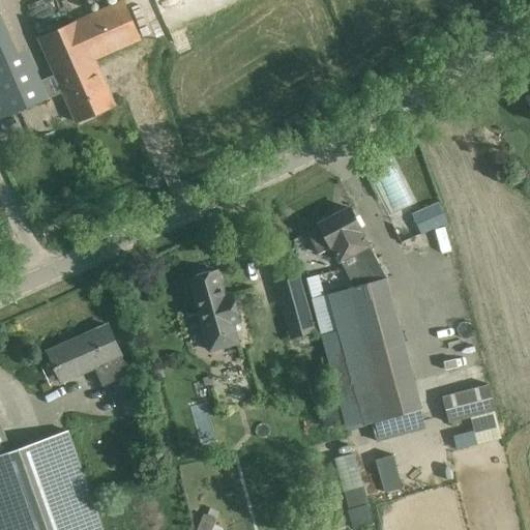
[(114,106),(106,87),(93,60),(140,39),(123,1),(38,38),(67,104),(76,122),(114,106)]
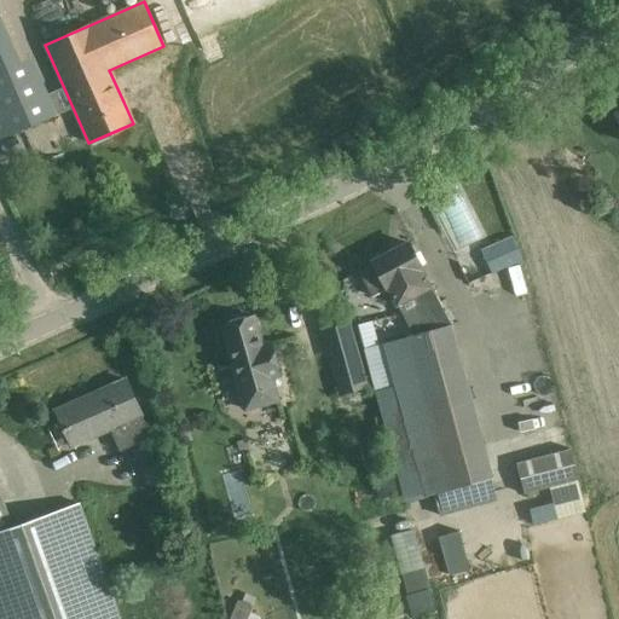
[(30,103),(0,34),(0,137),(52,115),(45,97),(30,103)]
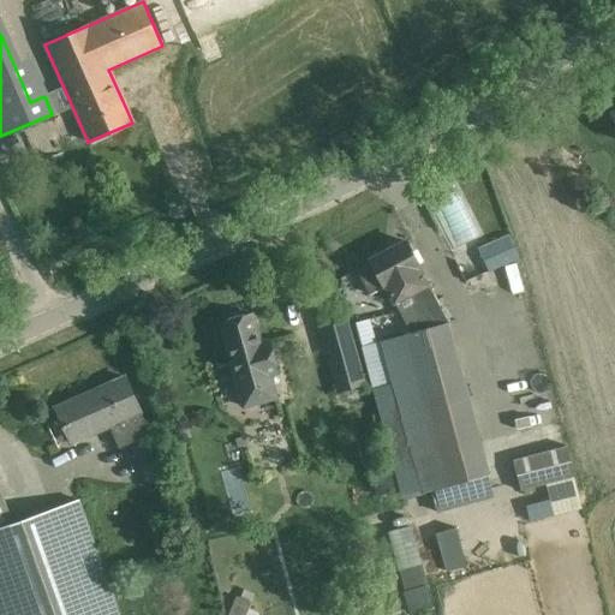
[(216,40),(198,48),(206,65),(224,57),(216,40)]
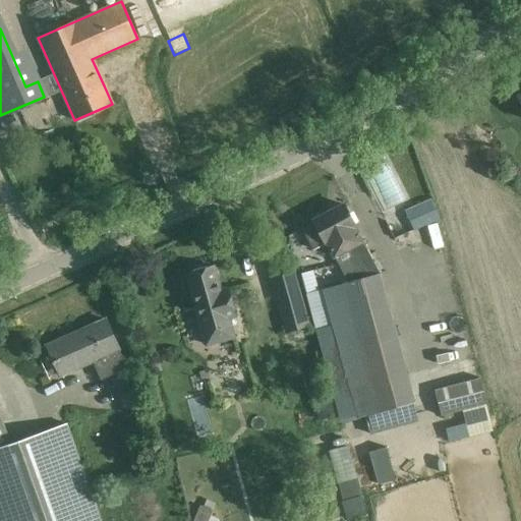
[(428,201),(415,208),(423,225),(437,220),(428,201)]
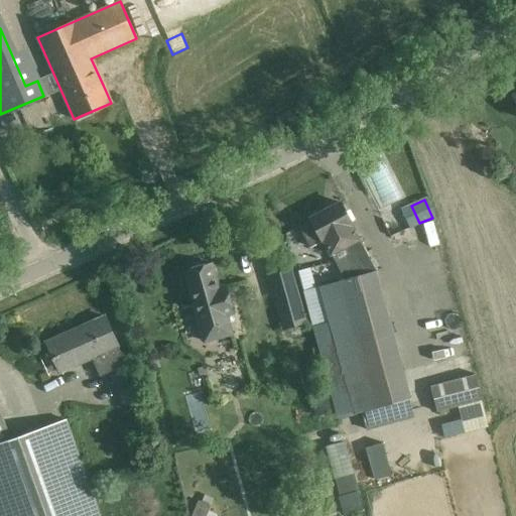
[(311,221),(299,227),(309,247),(323,240),(331,254),(341,274),(340,274),(344,280),(321,286),(320,286),(337,346),(319,351),(339,419),(372,409),(376,425),(412,415),(408,400),(410,399),(375,272),(376,271),(361,243),(358,244),(356,241),(358,240),(351,226),(352,225),(340,203),(321,212),(310,219),(311,221)]
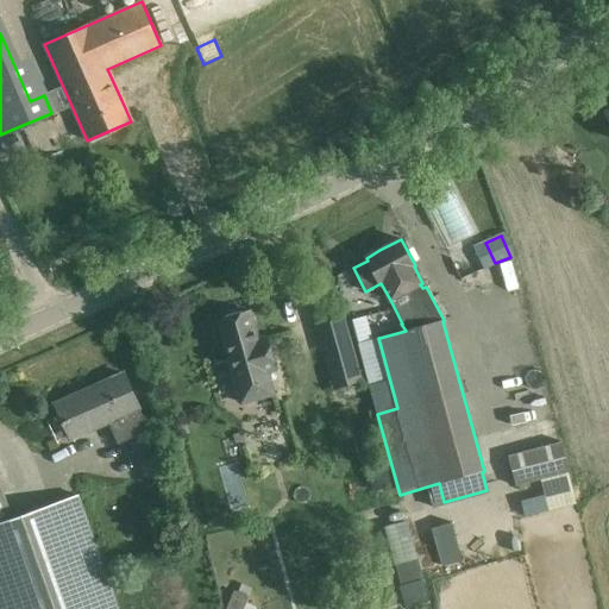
[(257,340),(249,311),(217,320),(240,403),(272,394),(267,372),(275,370),(267,338),(257,340)]
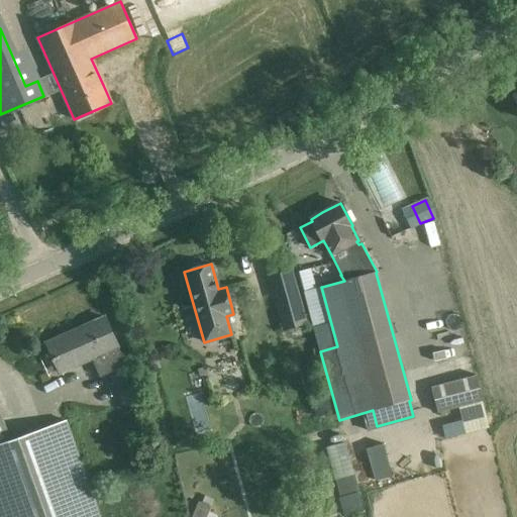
[(290,268),(270,274),(274,288),(282,316),(302,310),(294,282),(290,268)]
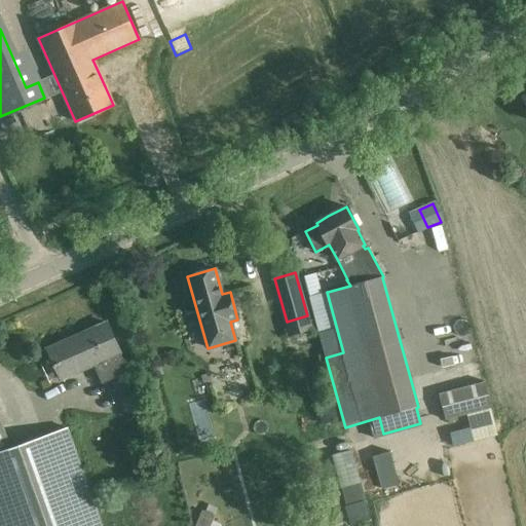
[(66,348),(64,342),(46,349),(54,368),(60,380),(92,366),(101,384),(128,372),(114,341),(106,323),(104,324),(105,325),(72,339),(74,344),(66,348)]
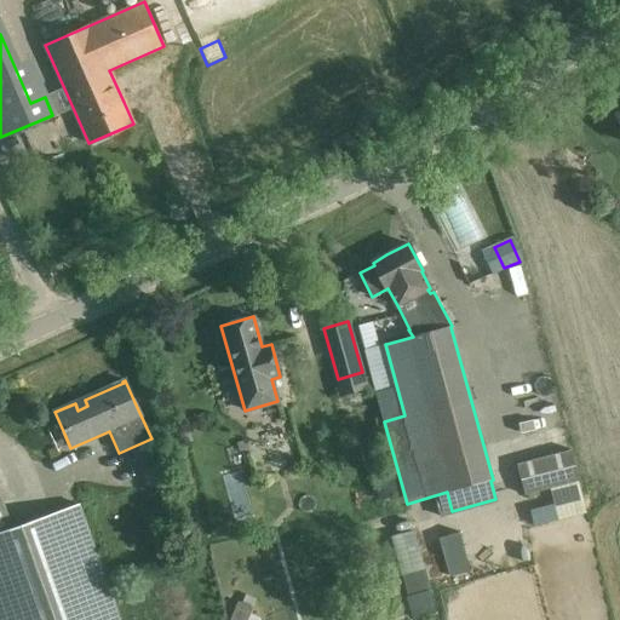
[(174,476),(159,440),(133,452),(148,487),(174,476)]
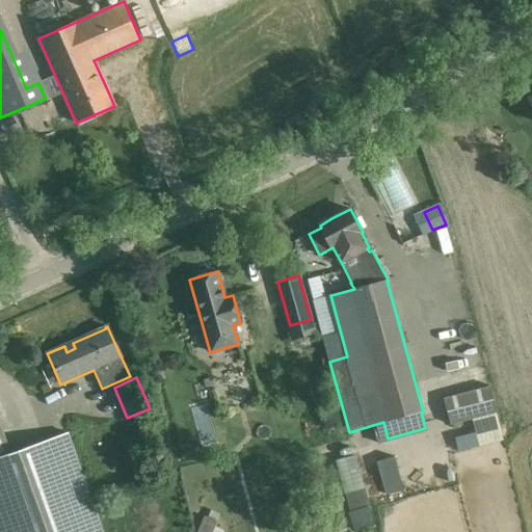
[(494,414),(486,387),(443,398),(450,425),(494,414)]
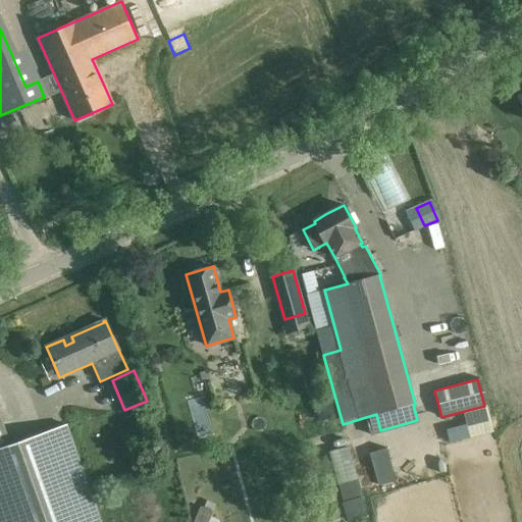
[(101,521),(93,499),(64,424),(10,446),(0,418),(0,521),(101,521)]
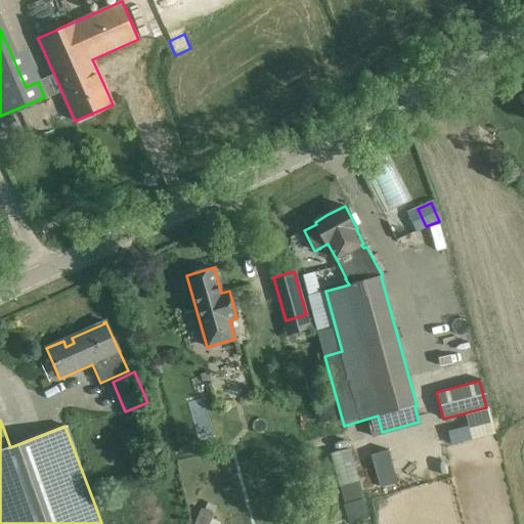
[(353,447),(334,451),(341,484),(361,480),(353,447)]
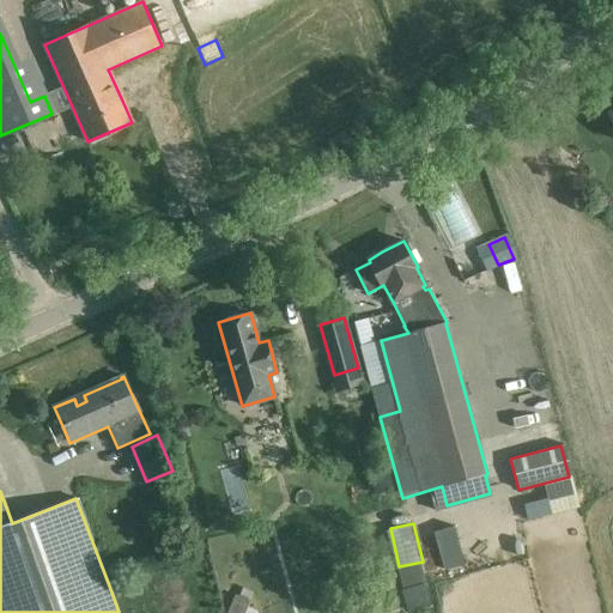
[(435,532),(445,570),(465,564),(454,526),(435,532)]
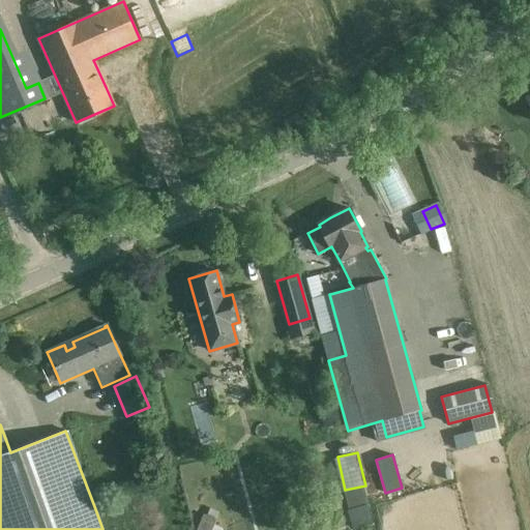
[(201,519),(197,528),(201,529),(222,529),(223,529),(214,525),(201,519)]
